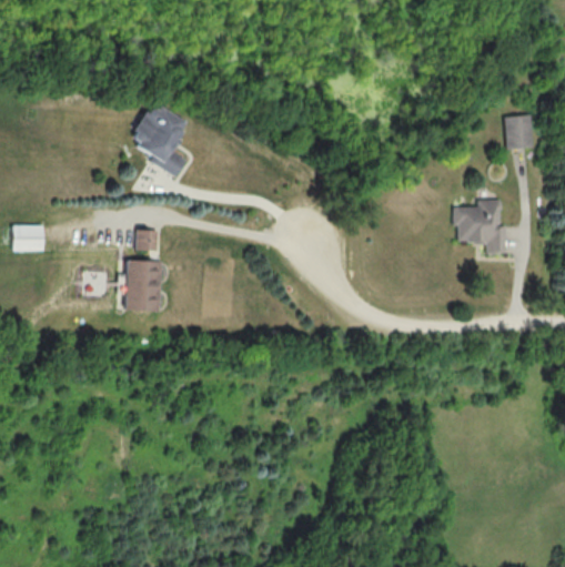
[(188,122),(153,103),(131,144),(152,157),(149,162),(175,176),(185,159),(171,151),(188,122)]
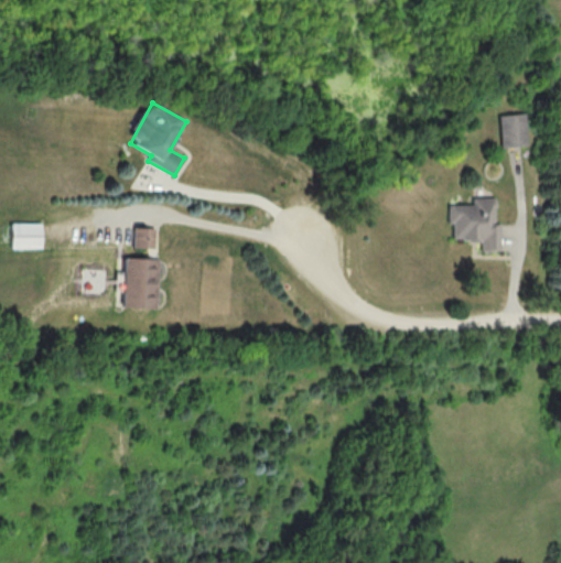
[(529,147),(528,115),(502,116),(503,148),(529,147)]
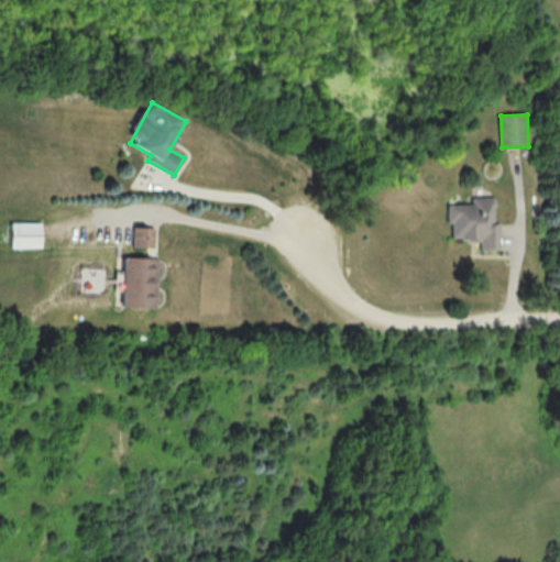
[(474,205),(450,205),(450,223),(454,223),(454,240),(483,240),(483,250),(502,250),(502,223),(497,223),(496,198),(474,198),(474,205)]
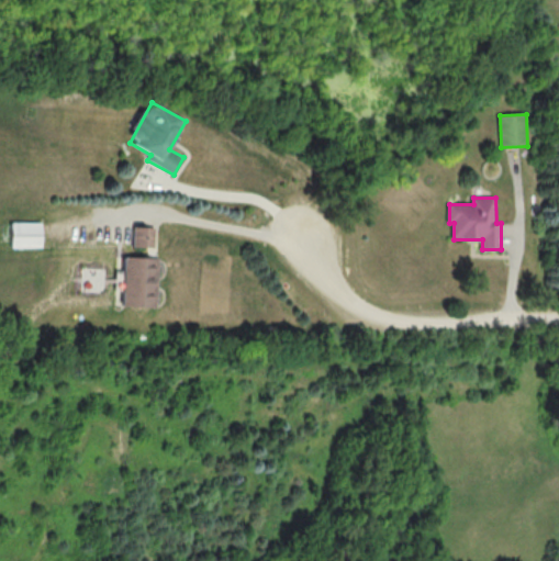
[(13,247),(44,247),(43,223),(12,223),(13,247)]
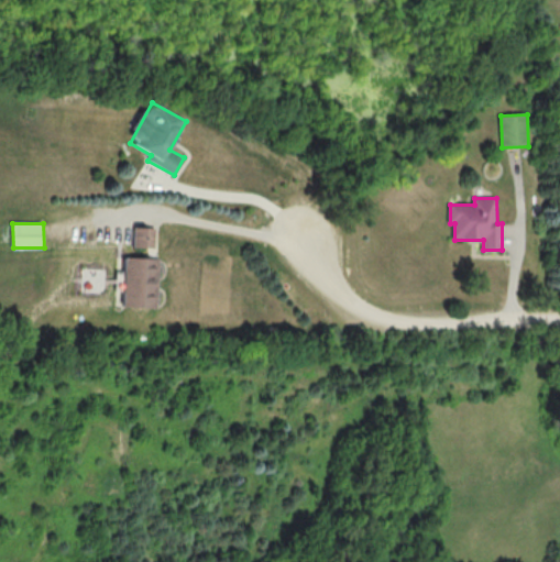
[(156,249),(157,229),(135,228),(134,248),(156,249)]
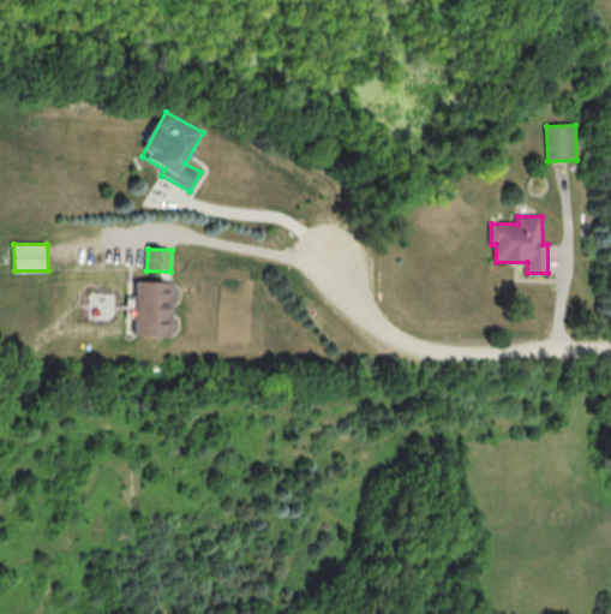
[(173,337),(174,282),(138,281),(136,335),(173,337)]
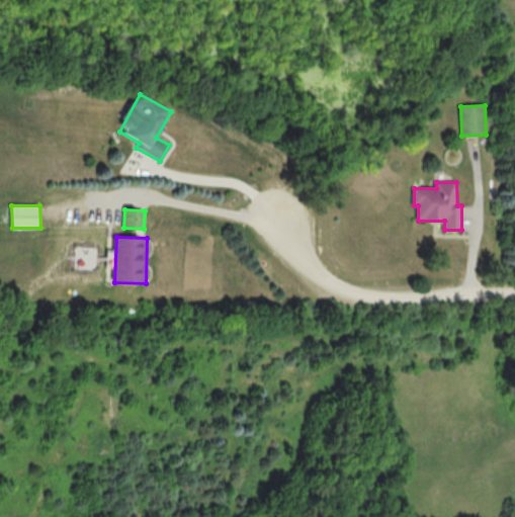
All buildings are outlined.
